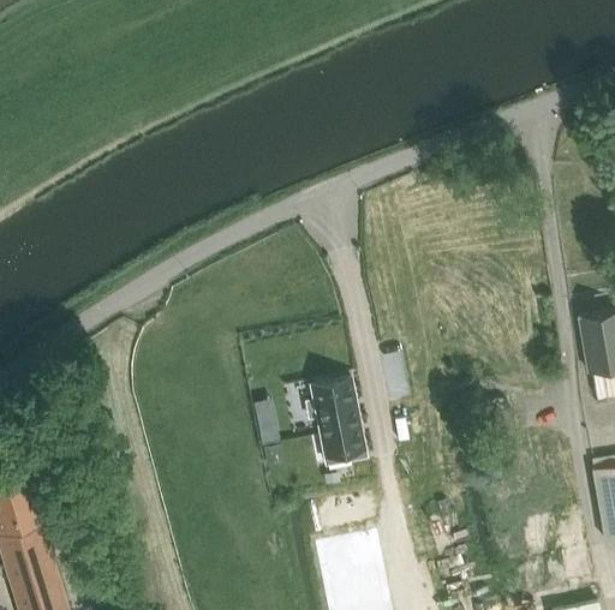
[(614,369),(614,310),(577,317),(586,375),(614,369)]
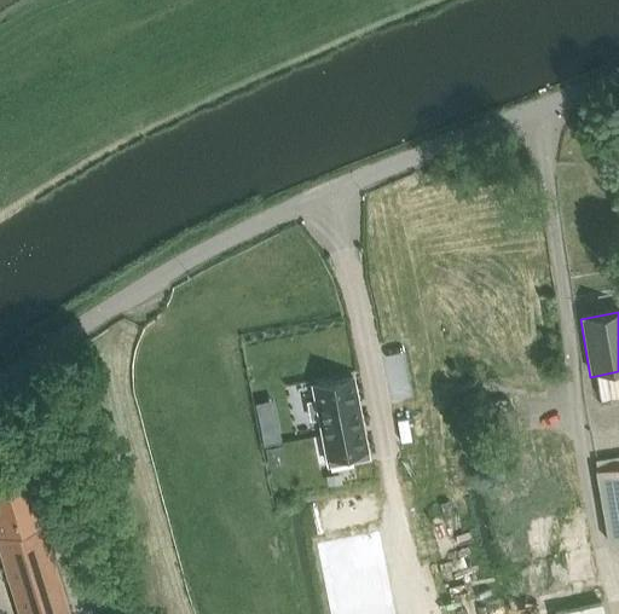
[(317,405),(308,406),(312,423),(319,422),(329,468),(369,461),(353,381),(313,389),(317,405)]
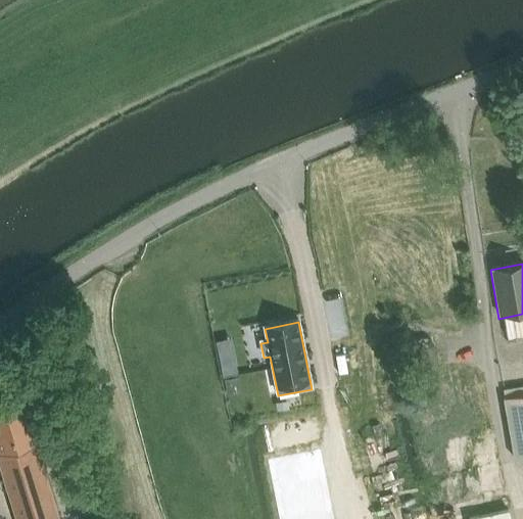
[(235,360),(220,363),(223,378),(238,375),(235,360)]
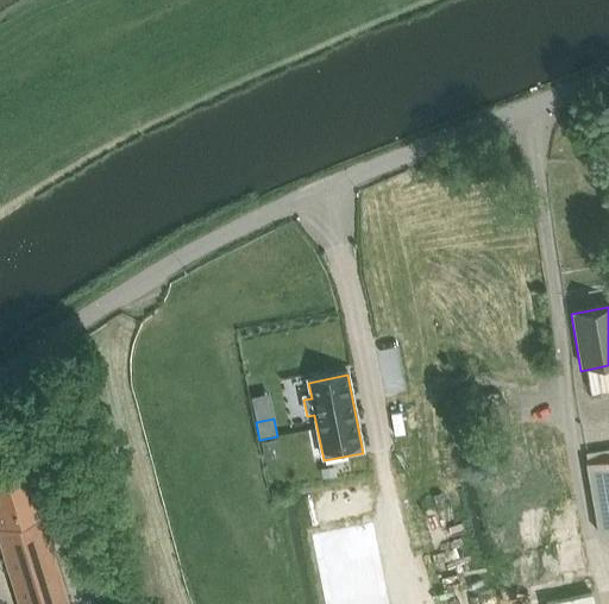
[(278,441),(261,445),(264,461),(281,458),(278,441)]
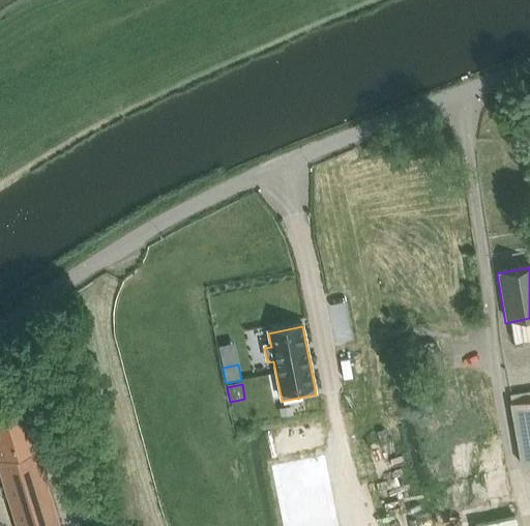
[(529,401),(510,405),(521,467),(529,465),(529,401)]
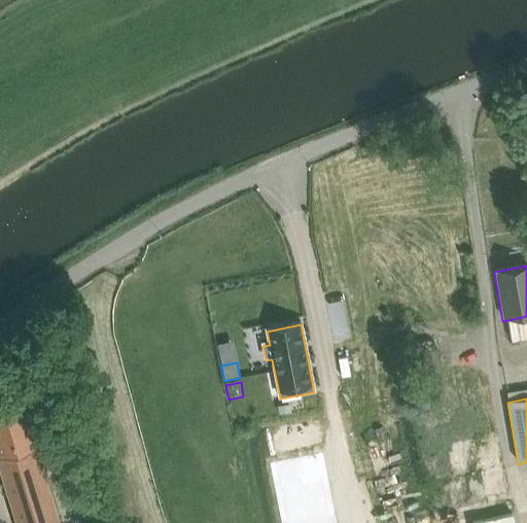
[(0,465),(18,522),(58,522),(28,425),(32,424),(25,399),(0,407),(0,456),(1,458),(0,458),(0,465)]
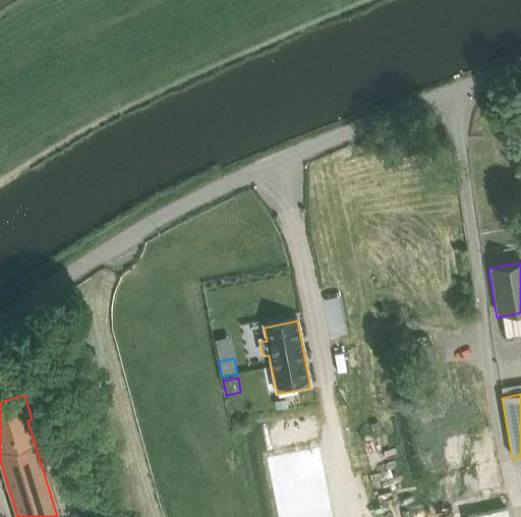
[(286,402),(275,404),(276,411),(287,409),(286,402)]
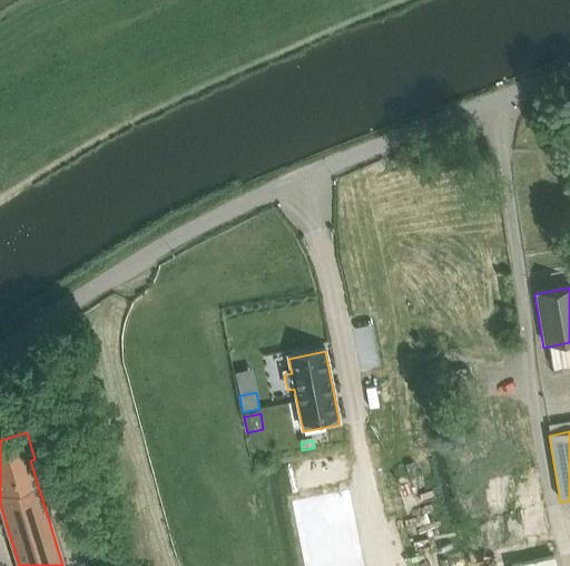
[(55,462),(61,494),(62,493),(66,508),(88,504),(85,489),(87,489),(81,457),(55,462)]
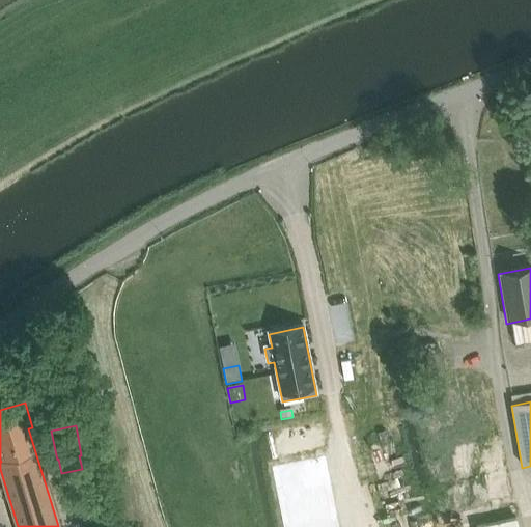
[(438,430),(427,432),(429,441),(440,439),(438,430)]
